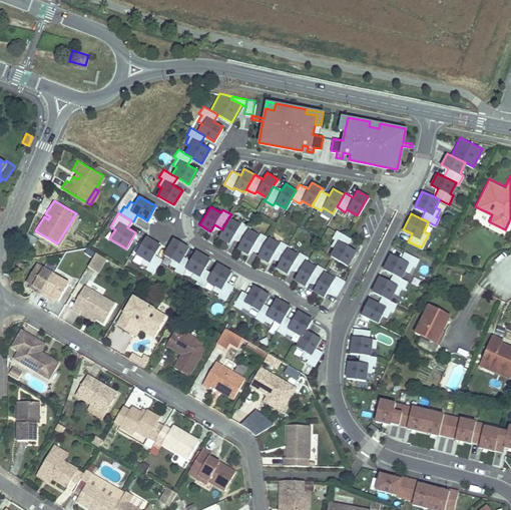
[(222,229),(218,235),(228,242),(232,235),(240,240),(247,228),(249,226),(240,220),(239,223),(228,217),(222,229)]
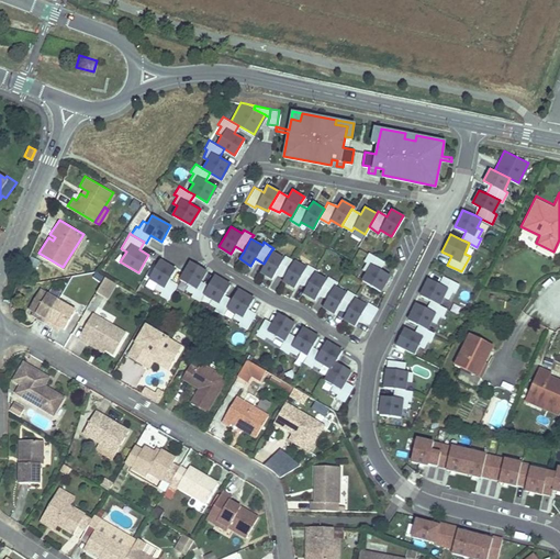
[(264,264),(259,270),(271,278),(276,270),(284,276),(294,259),(284,254),(282,257),(271,250),(264,264)]
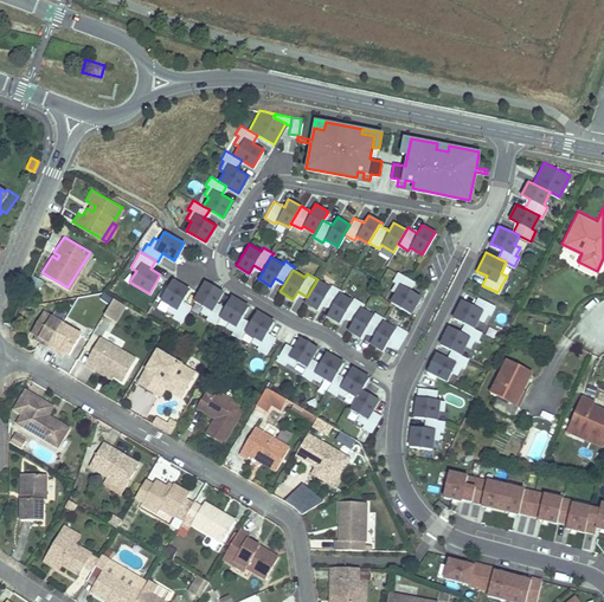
[(415,280),(398,271),(392,280),(396,282),(391,289),(396,292),(391,301),(410,312),(421,296),(409,289),(415,280)]
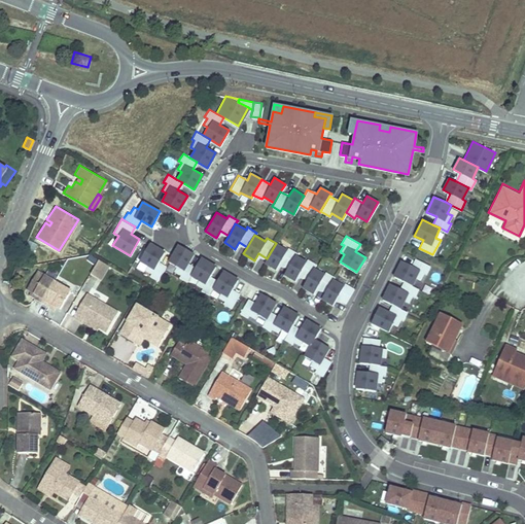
[(149,242),(139,259),(147,265),(144,269),(151,272),(149,275),(158,279),(166,265),(159,260),(164,251),(149,242)]
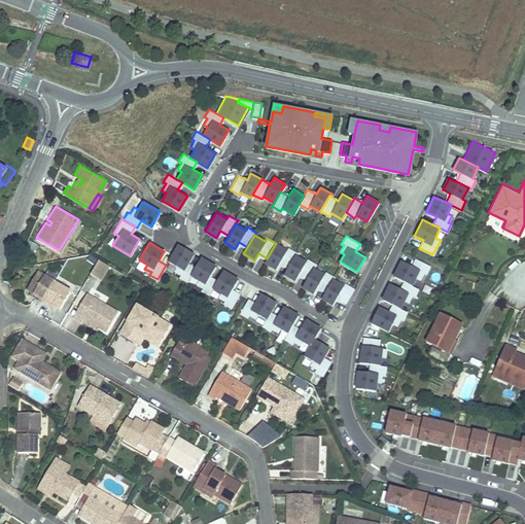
[(267,258),(265,263),(275,269),(279,262),(288,267),(294,255),(296,252),(287,247),(286,249),(276,243),(267,258)]
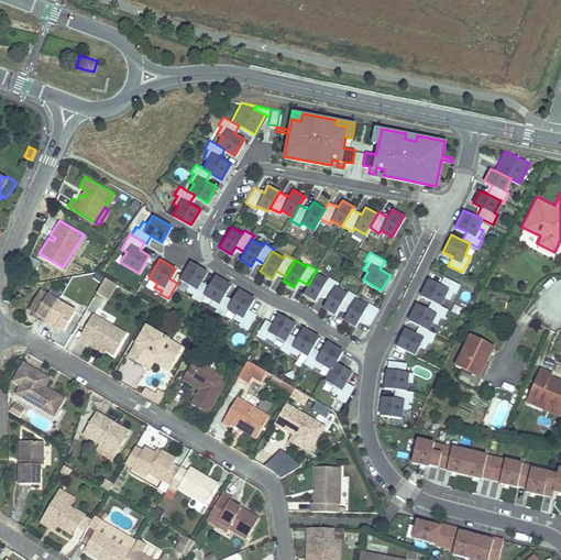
[(190,261),(179,278),(188,284),(185,288),(193,293),(190,295),(199,300),(204,293),(208,285),(200,281),(207,270),(190,261)]
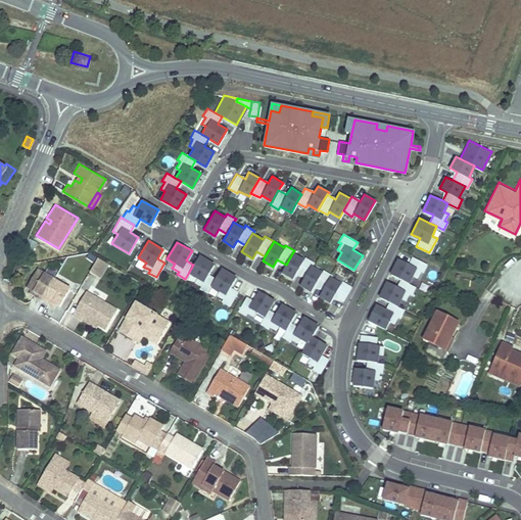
[(286,265),(281,272),(292,278),(296,271),(304,276),(311,266),(314,262),(304,256),(302,258),(292,253),(286,265)]
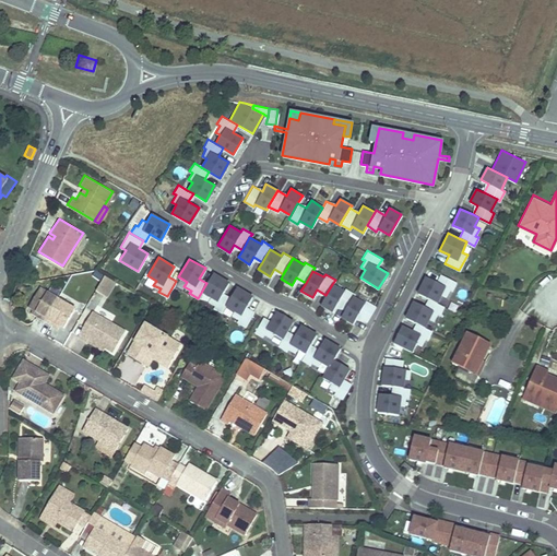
[(202,291),(211,296),(208,300),(214,304),(213,307),(222,311),(225,305),(230,296),(223,292),(228,282),(213,272),(206,283),(202,291)]
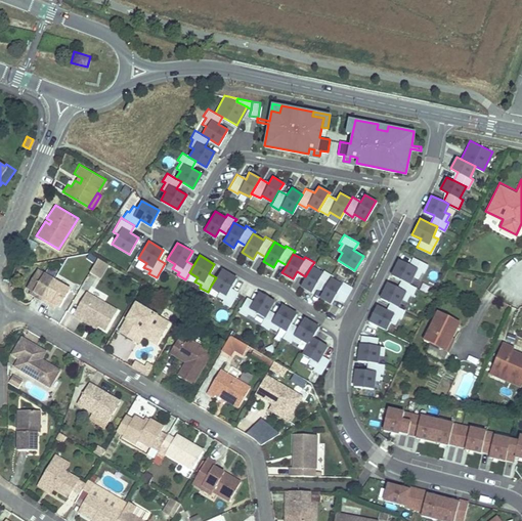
[(99,276),(107,262),(97,256),(88,270),(99,276)]
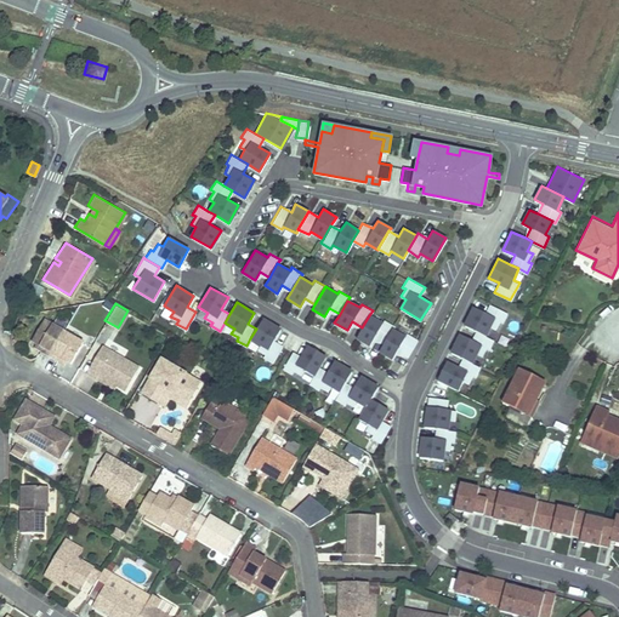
[(486,312),(473,307),(464,325),(484,335),(489,325),(495,327),(499,320),(503,321),(507,312),(489,303),(486,312)]
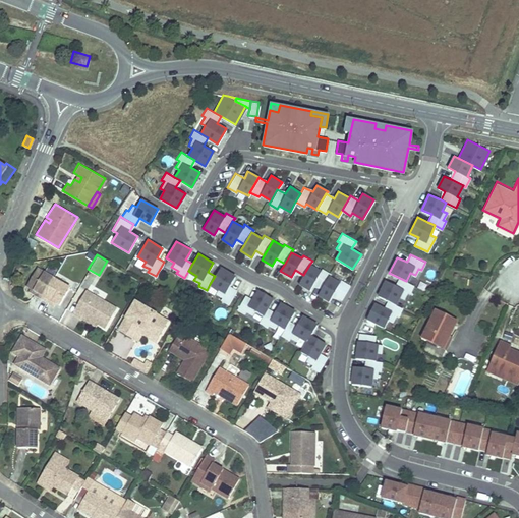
[(303,275),(298,283),(309,289),(313,283),(322,287),(329,276),(331,274),(322,268),(320,271),(309,265),(303,275)]
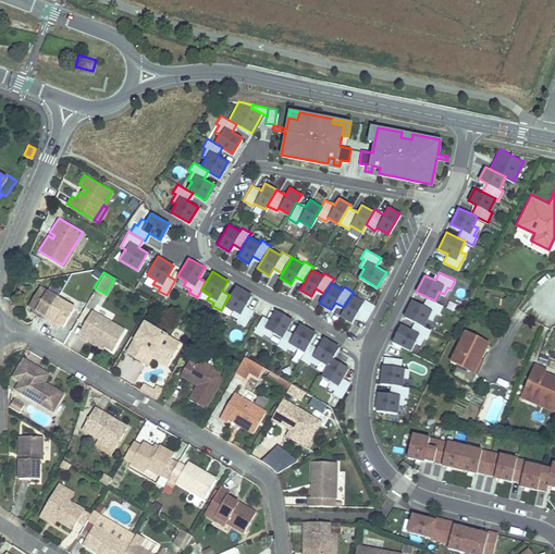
[(59,322),(63,324),(74,306),(38,285),(27,304),(33,306),(38,309),(36,314),(51,322),(53,319),(59,322)]
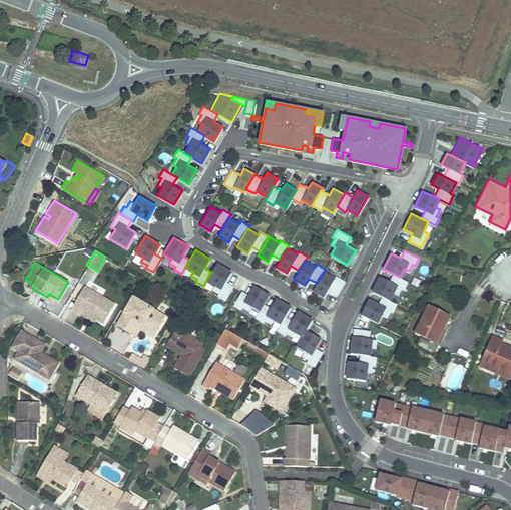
[(211,272),(206,280),(214,284),(212,289),(218,292),(217,295),(224,299),(232,285),(225,281),(231,272),(216,263),(211,272)]
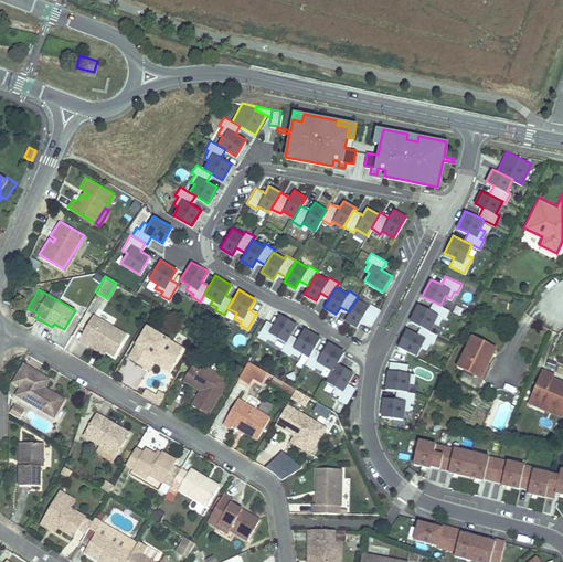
[(349,311),(344,319),(357,326),(361,319),(370,325),(379,309),(369,303),(368,306),(357,299),(349,311)]
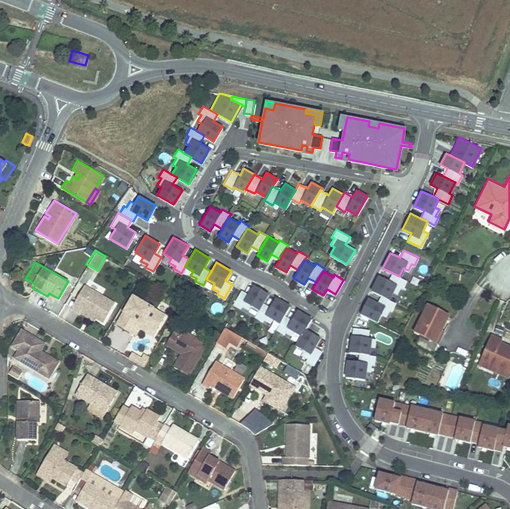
[(388,280),(379,275),(371,290),(381,295),(388,298),(392,290),(397,292),(400,286),(403,287),(406,279),(399,276),(392,272),(388,280)]
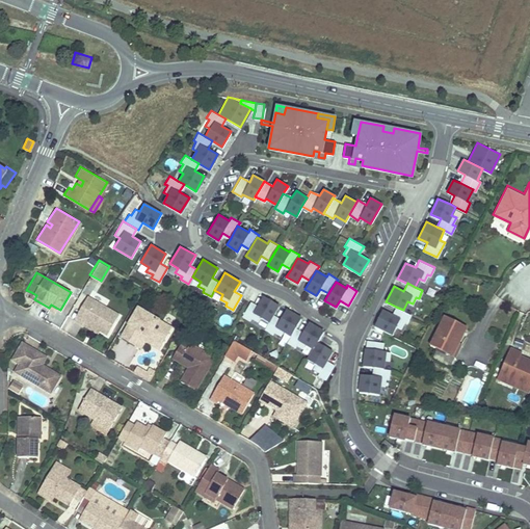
[(106,334),(118,314),(86,294),(73,318),(81,322),(83,319),(91,324),(94,322),(100,326),(98,328),(106,334)]
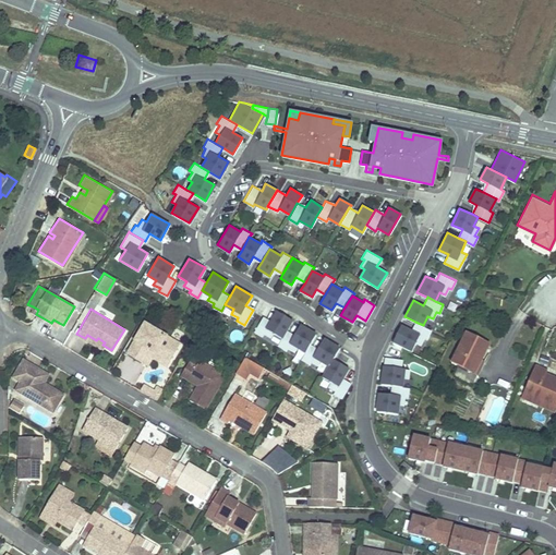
[(262,316),(254,330),(262,336),(264,333),(270,337),(273,333),(281,338),(286,330),(292,320),(276,311),(270,321),(262,316)]
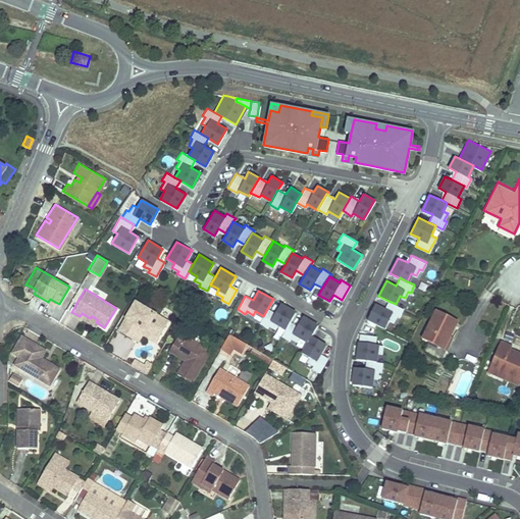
[(158,335),(167,320),(135,301),(118,329),(132,338),(140,325),(158,335)]
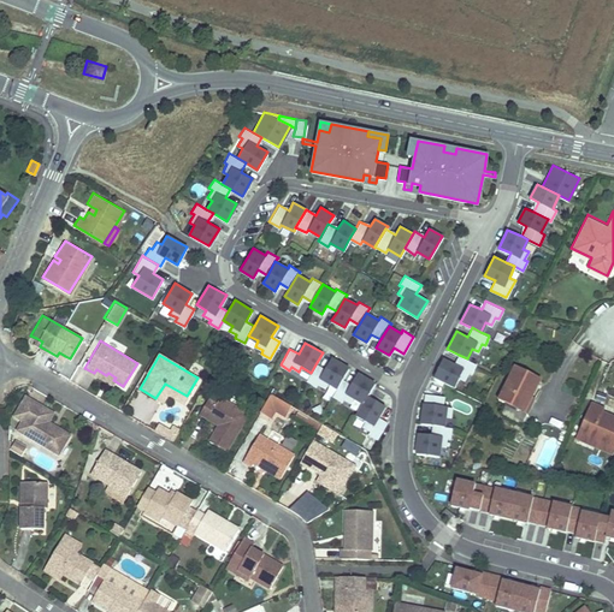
[(454,363),(443,357),(434,375),(454,386),(459,376),(465,379),(468,370),(471,373),(476,363),(467,358),(459,355),(454,363)]
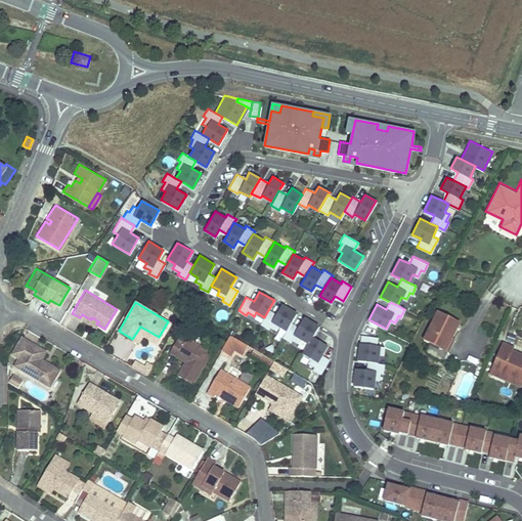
[(296,313),(281,304),(275,314),(268,310),(264,317),(260,323),(268,329),(269,326),(275,330),(278,326),(287,330),(291,322),(296,313)]
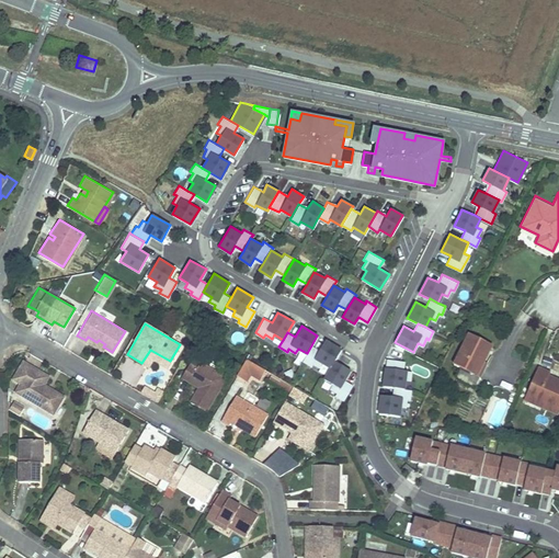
[(482,361),(491,344),(468,332),(453,363),(459,366),(454,375),(475,386),(481,374),(474,371),(479,359),(482,361)]
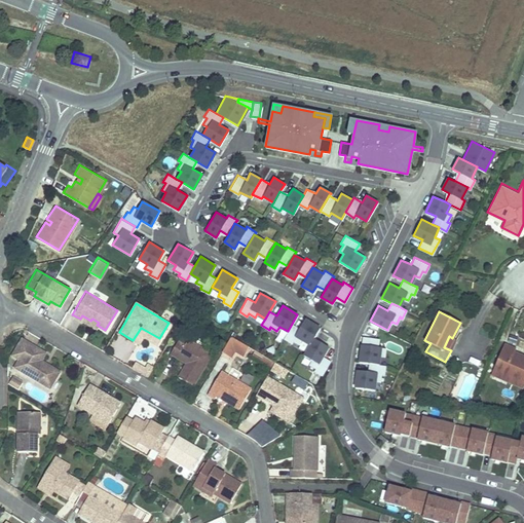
[(97,325),(99,323),(92,319),(90,321),(82,315),(80,319),(92,327),(95,328),(97,325)]
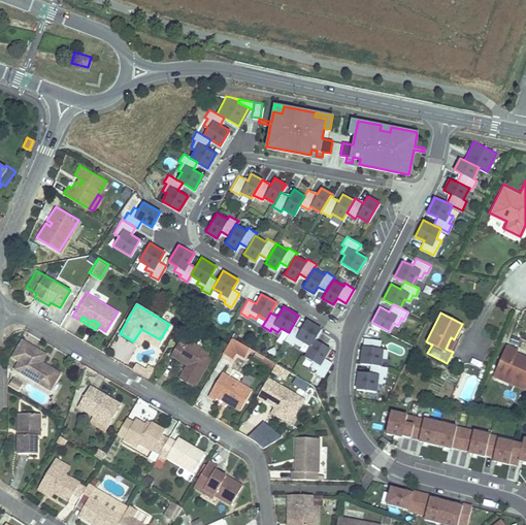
[(321,329),(305,320),(300,329),(293,325),(289,332),(285,339),(292,343),(294,341),(300,346),(302,340),(310,346),(321,329)]
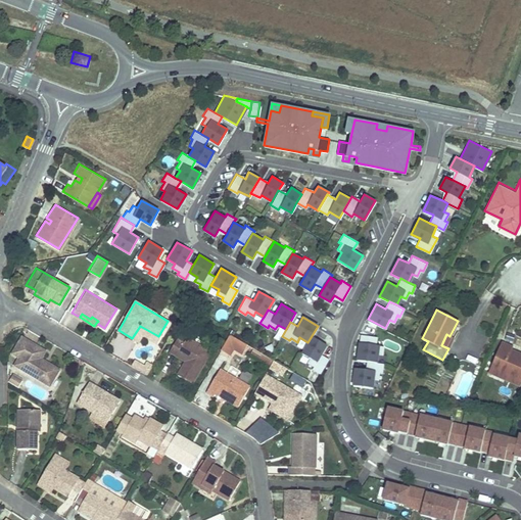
[(156,340),(158,336),(140,326),(132,338),(136,341),(142,331),(156,340)]
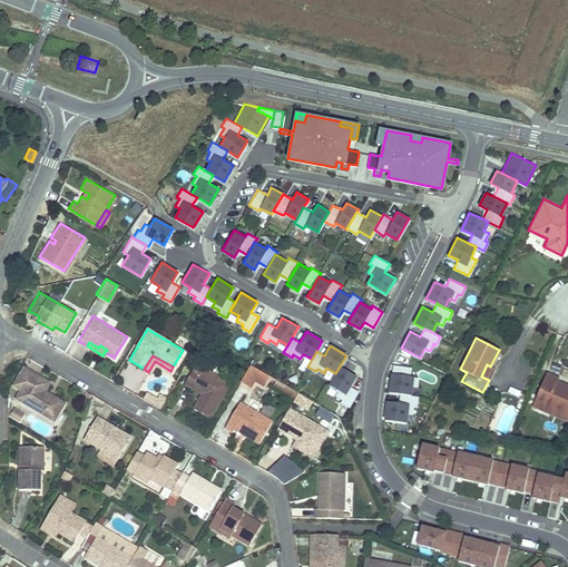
[(268,375),(250,363),(240,380),(250,387),(254,379),(263,384),(268,375)]
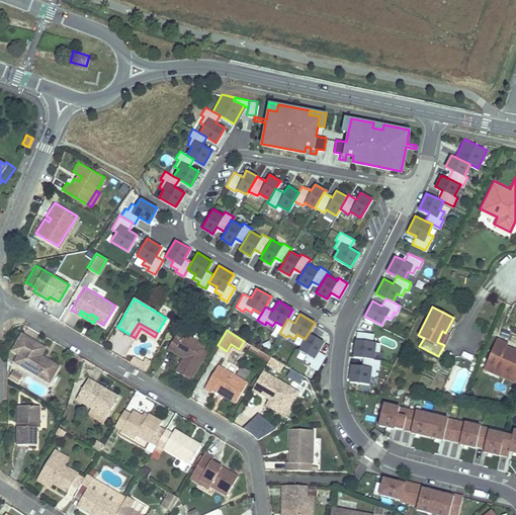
[(373,332),(357,330),(354,355),(363,357),(372,358),(374,349),(378,349),(379,342),(372,341),(373,332)]
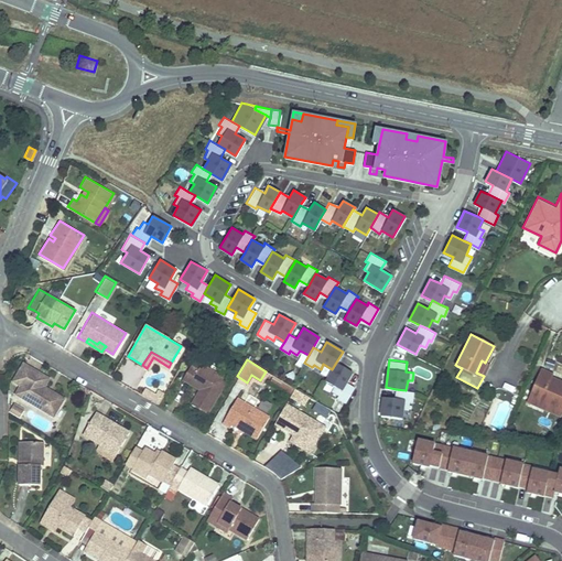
[(484,376),(489,365),(485,363),(482,360),(476,373),(484,376)]
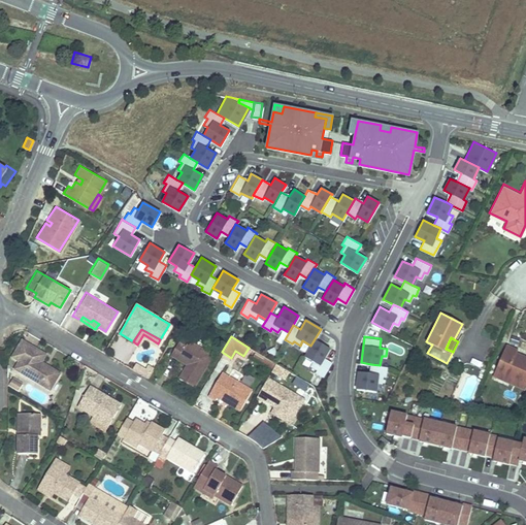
[(48,388),(59,371),(46,364),(44,367),(39,363),(40,360),(44,353),(22,338),(11,355),(18,359),(13,366),(48,388)]
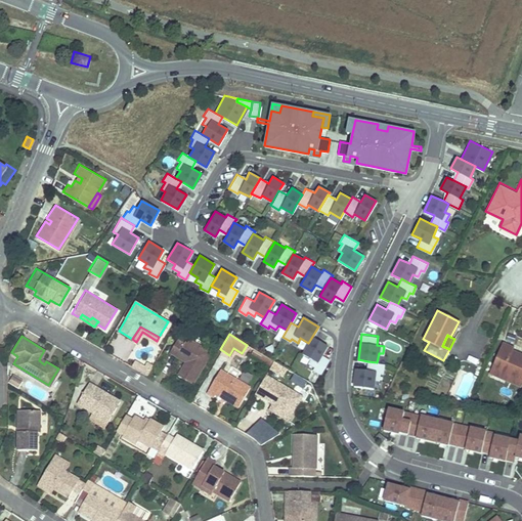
[(191,383),(211,351),(186,337),(183,342),(176,338),(168,350),(185,360),(177,375),(191,383)]
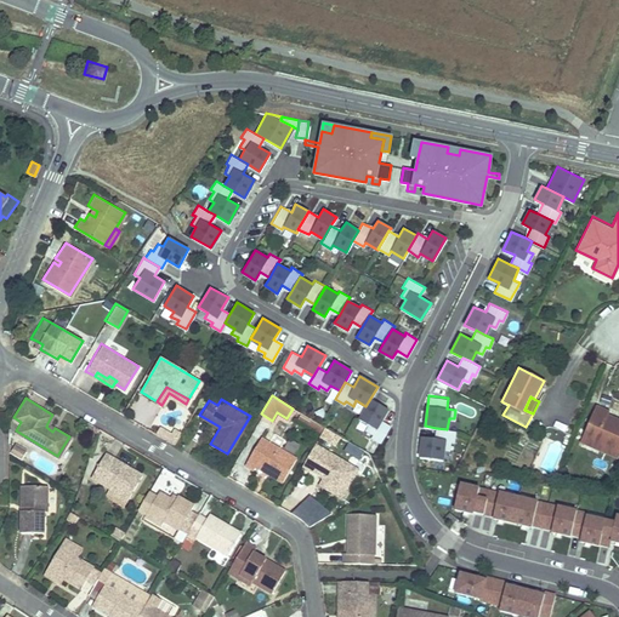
[(381,421),(387,409),(370,399),(365,406),(358,418),(368,424),(364,429),(373,434),(370,436),(380,443),(390,426),(381,421)]
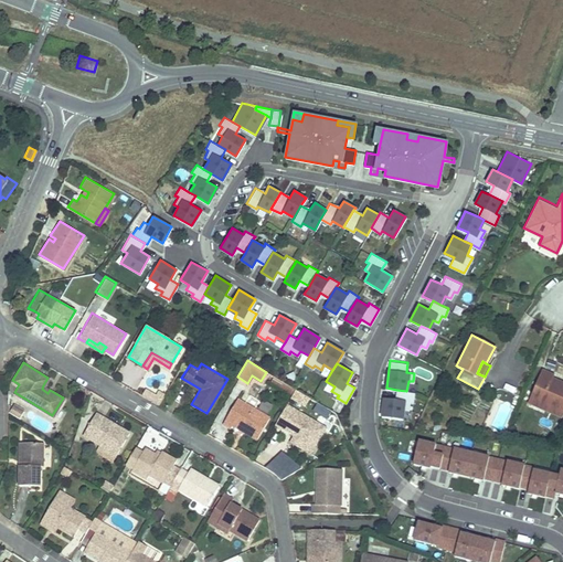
[(561,411),(562,406),(562,382),(551,377),(552,373),(541,369),(528,401),(540,406),(542,402),(560,411),(561,411)]
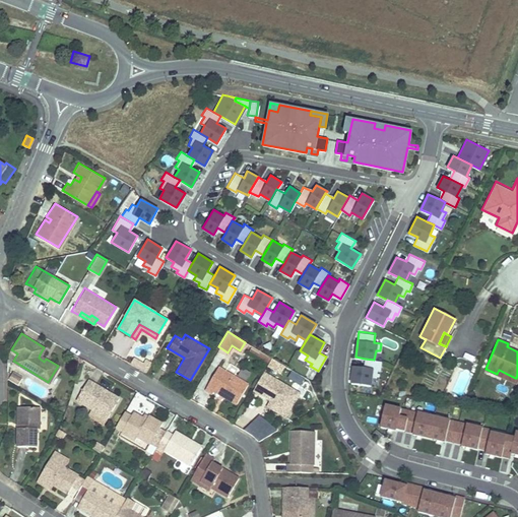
[(130,362),(137,366),(140,361),(133,357),(130,362)]
